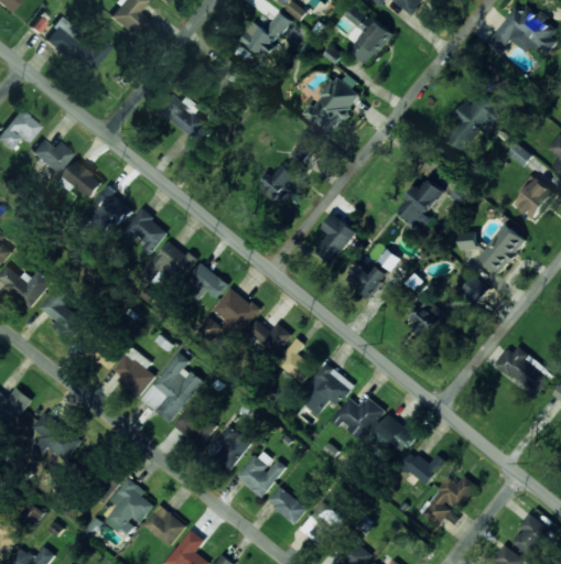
[(0,7),(7,12),(15,0),(0,0),(0,7)]
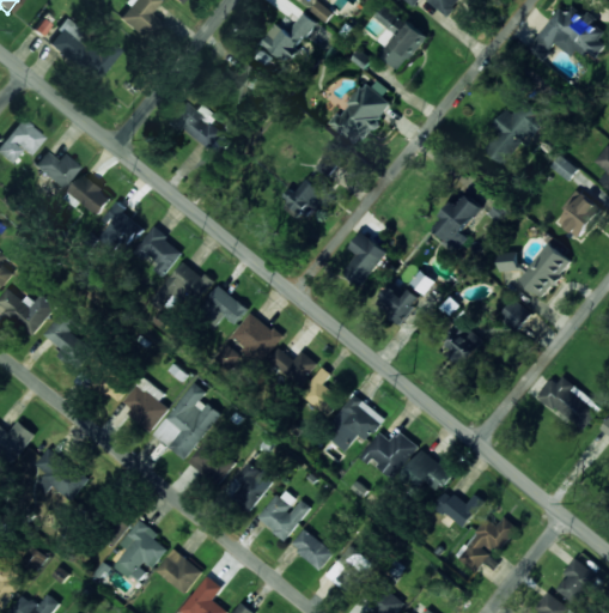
[(146,13),(156,0),(154,0),(126,0),(122,5),(125,7),(115,18),(140,40),(156,22),(146,13)]
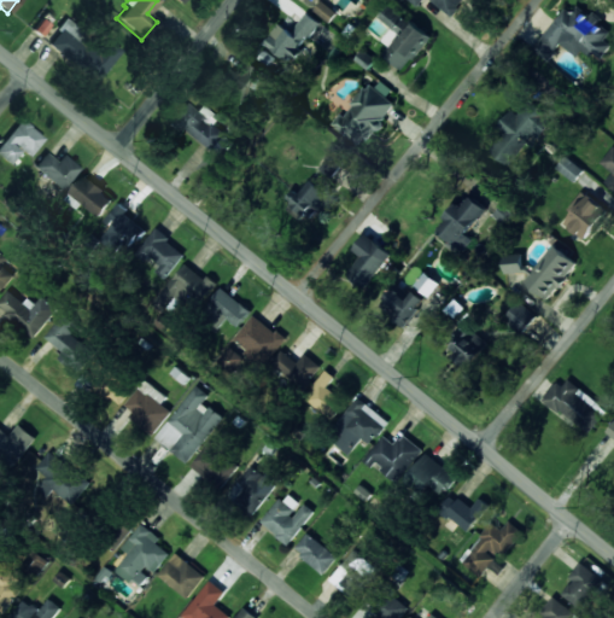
[(334,12),(317,0),(311,10),(328,22),(334,12)]
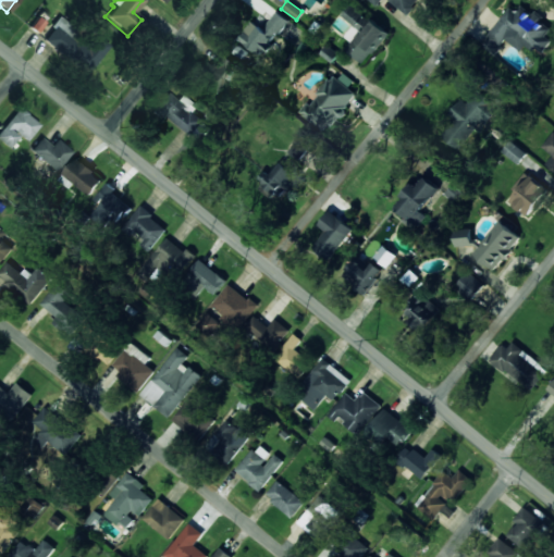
[(414,0),(367,0),(374,5),(378,0),(386,0),(404,13),(414,0)]
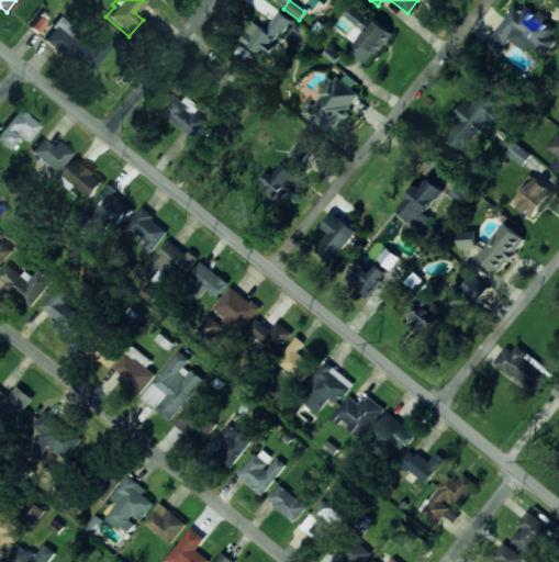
[(512,7),(485,42),(498,49),(505,38),(523,51),(528,44),(543,55),(554,41),(548,36),(554,29),(543,21),(544,19),(525,4),(520,12),(512,7)]
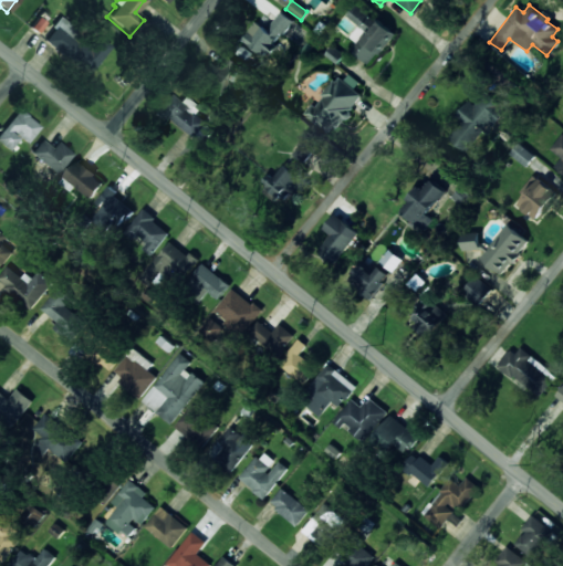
[(291,21),(278,11),(266,27),(257,19),(240,39),(262,56),(291,21)]
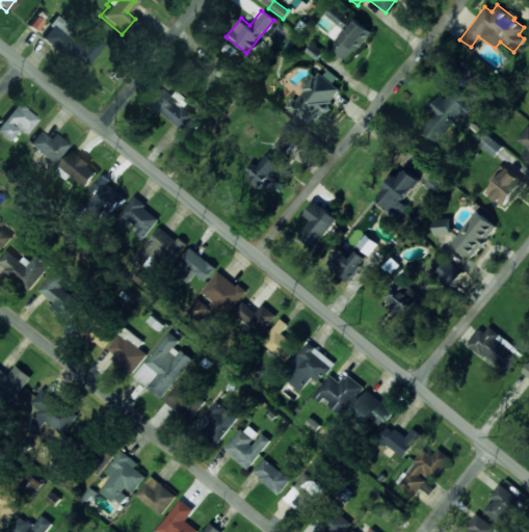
[(37,40),(61,55),(83,70),(101,43),(86,33),(78,46),(69,40),(75,30),(53,16),(37,40)]
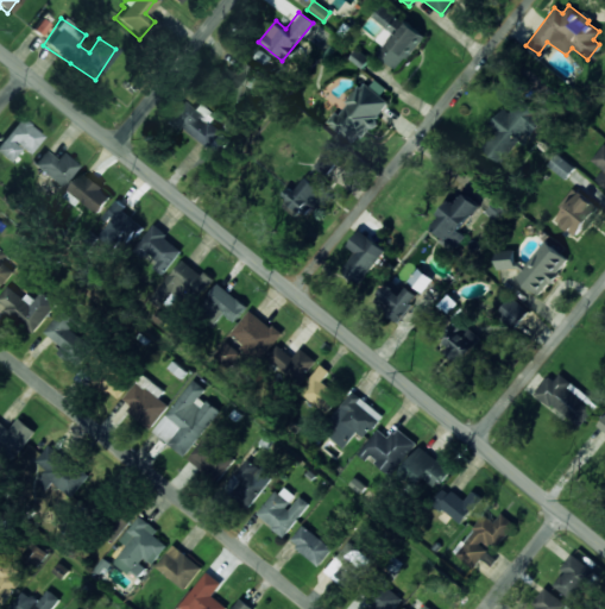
[(376,55),(394,69),(422,36),(404,22),(376,55)]
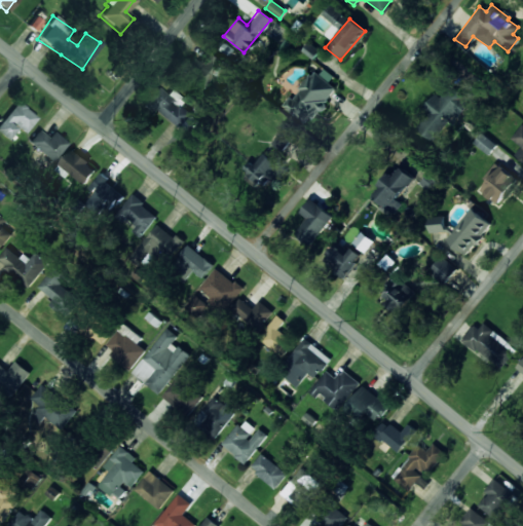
[(334,87),(327,82),(331,76),(321,68),(315,76),(309,71),(290,98),(288,96),(279,107),(305,126),(334,87)]
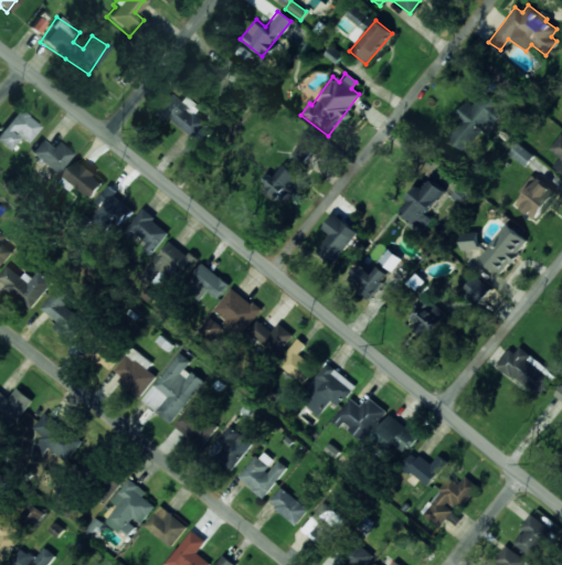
[(464,152),(485,124),(490,128),(506,107),(483,91),(472,105),(467,102),(442,136),(464,152)]
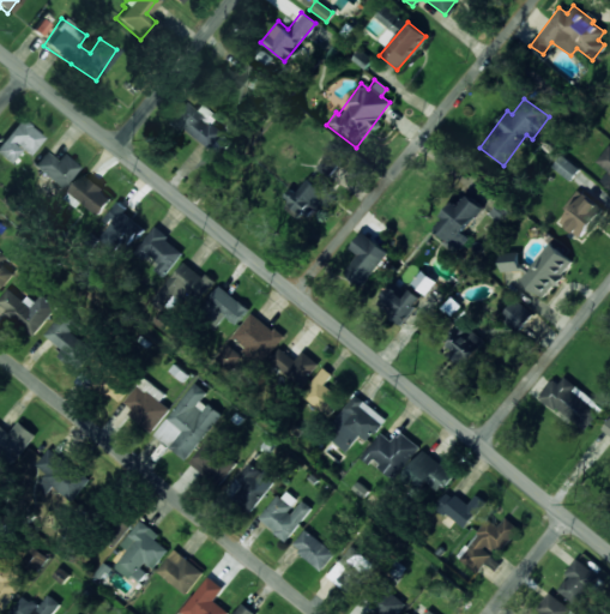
[(191,110),(180,102),(168,118),(212,155),(227,138),(210,124),(215,119),(195,104),(191,110)]
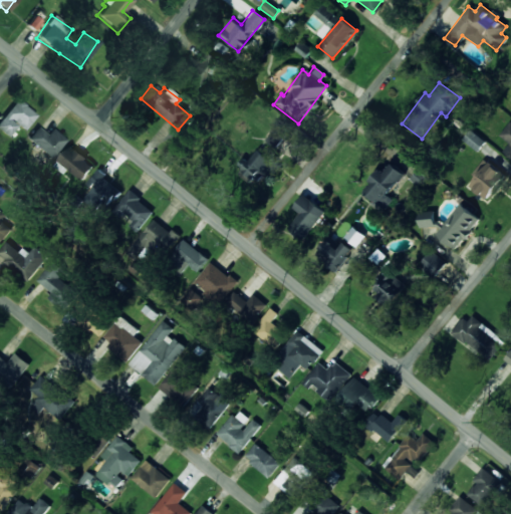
[(15,125),(21,131),(33,114),(14,99),(0,115),(0,133),(5,137),(15,125)]
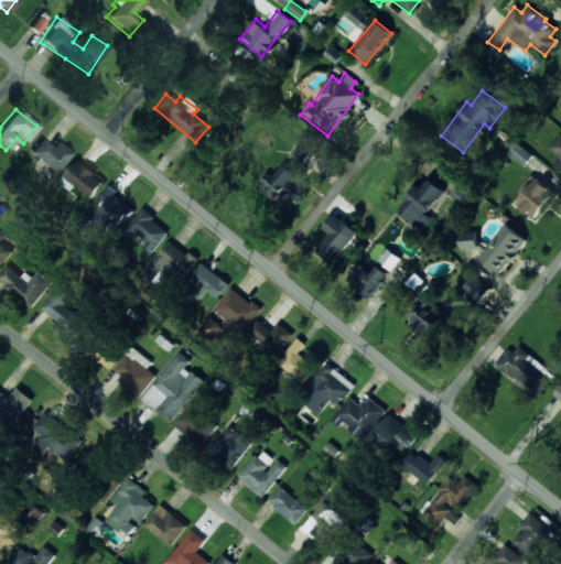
[(546,148),(557,156),(549,166),(560,175),(560,134),(559,132),(546,148)]
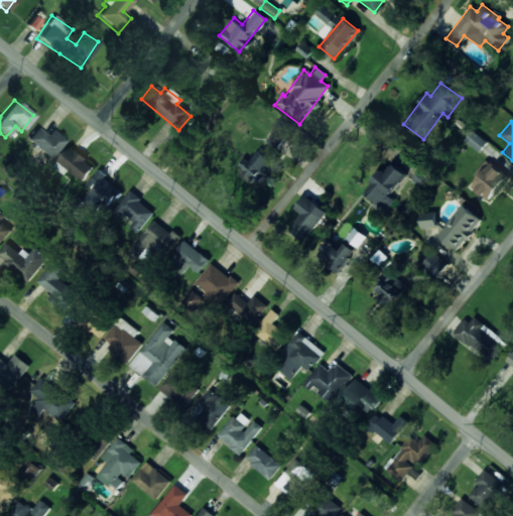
[(265,141),(274,147),(285,130),(276,124),(265,141)]
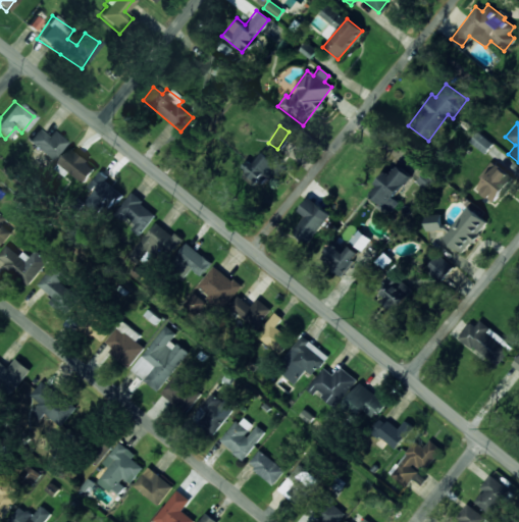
[(64,143),(51,131),(44,137),(36,128),(26,140),(47,161),(64,143)]
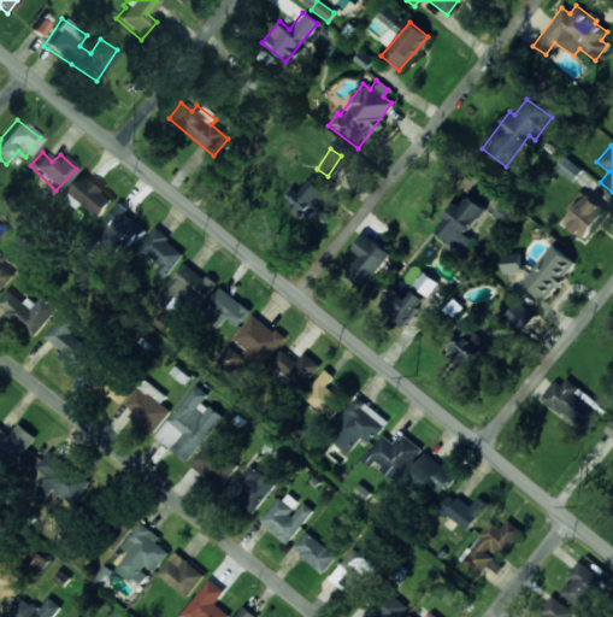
[(553,168),(571,182),(579,170),(561,156),(553,168)]
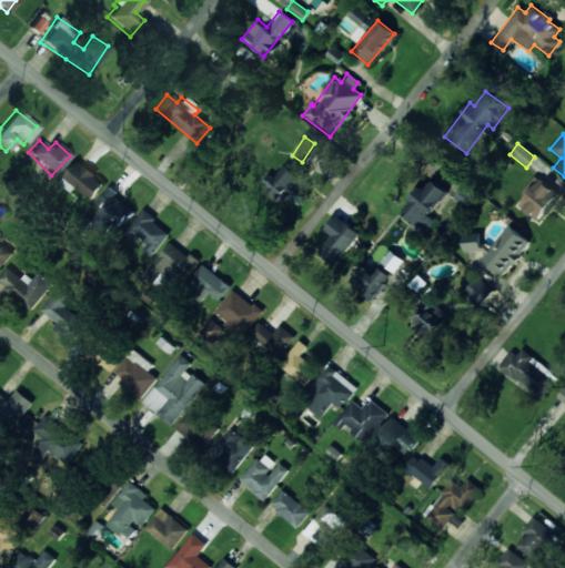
[(101,179),(72,161),(61,180),(91,196),(101,179)]
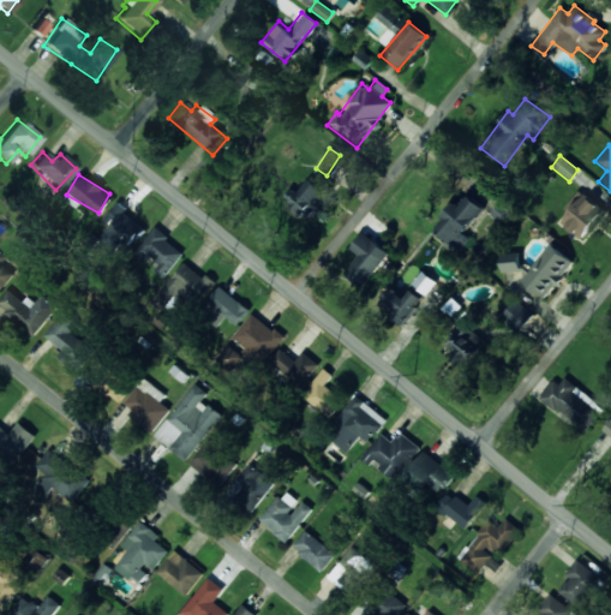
[(329,198),(307,179),(286,203),(306,222),(329,198)]
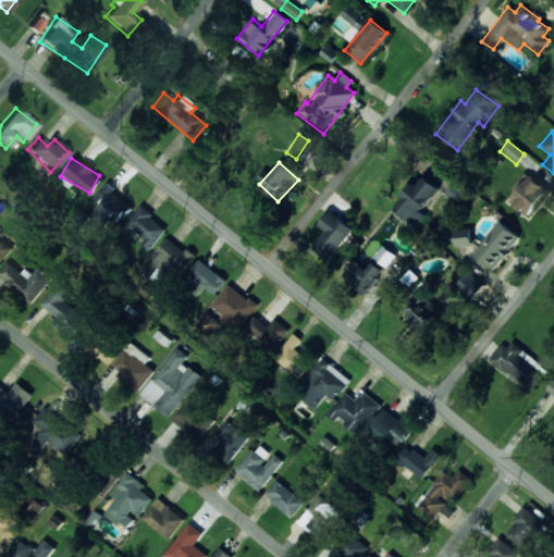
[(392,207),(416,226),(425,215),(418,211),(436,188),(423,176),(415,186),(410,183),(392,207)]
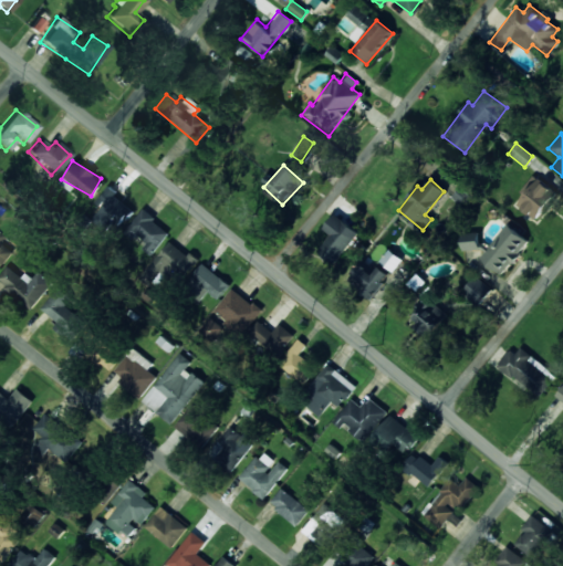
[(118,201),(123,196),(105,185),(93,205),(98,208),(94,217),(116,229),(128,207),(118,201)]
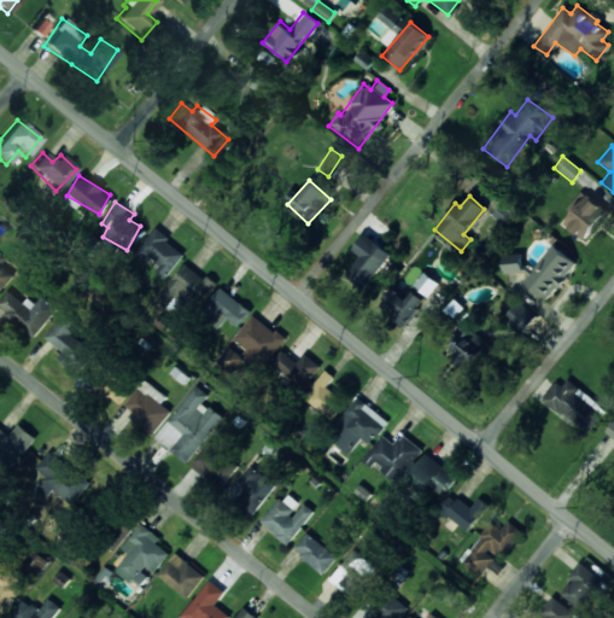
[(153,272),(163,279),(182,252),(152,229),(136,250),(157,266),(153,272)]
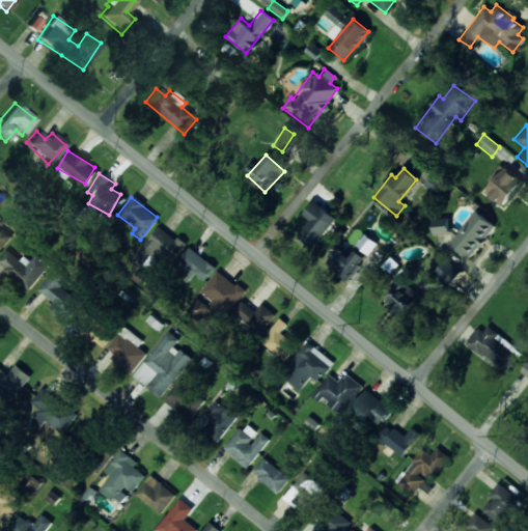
[(301,216),(307,220),(296,236),(313,248),(334,216),(311,201),(301,216)]
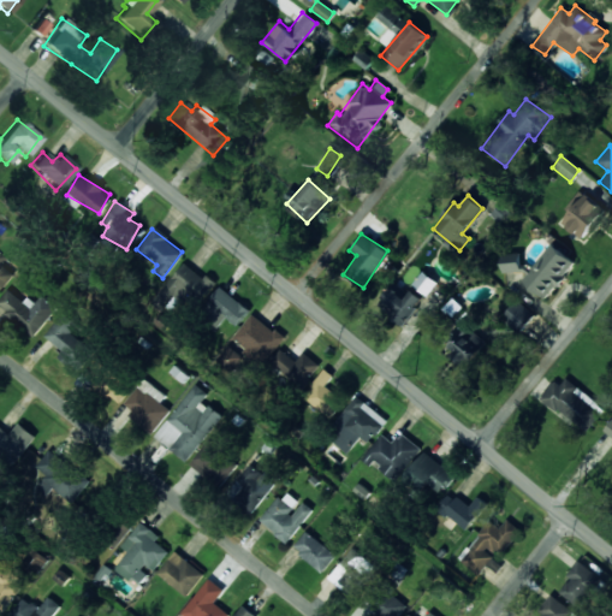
[(520,280),(544,298),(572,262),(548,243),(520,280)]
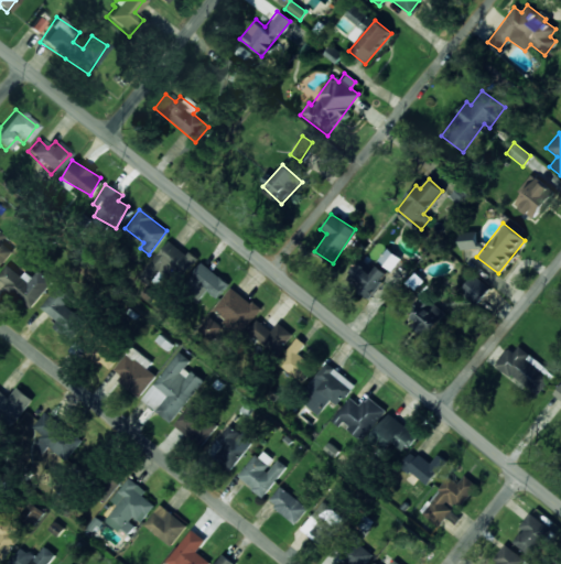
[(460,249),(476,248),(475,231),(459,232),(460,249)]
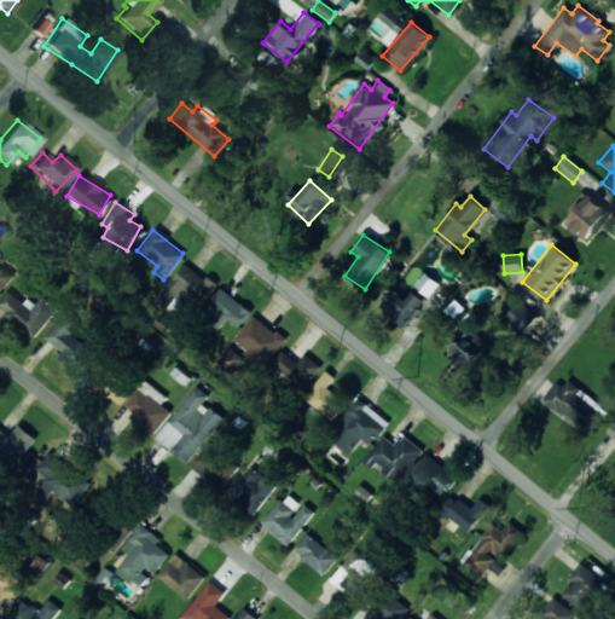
[(151,304),(162,313),(173,300),(180,306),(186,298),(196,305),(212,284),(184,262),(151,304)]
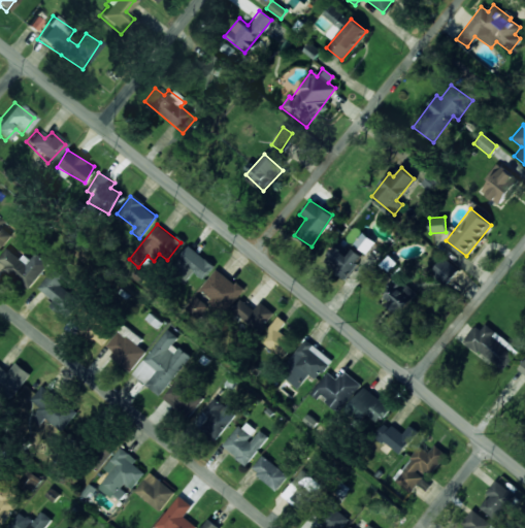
[(0,248),(9,235),(0,228),(0,248)]
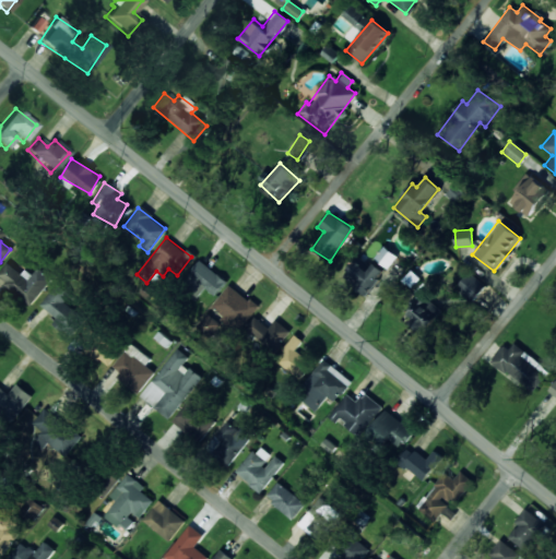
[(373,259),(387,269),(395,256),(381,246),(373,259)]
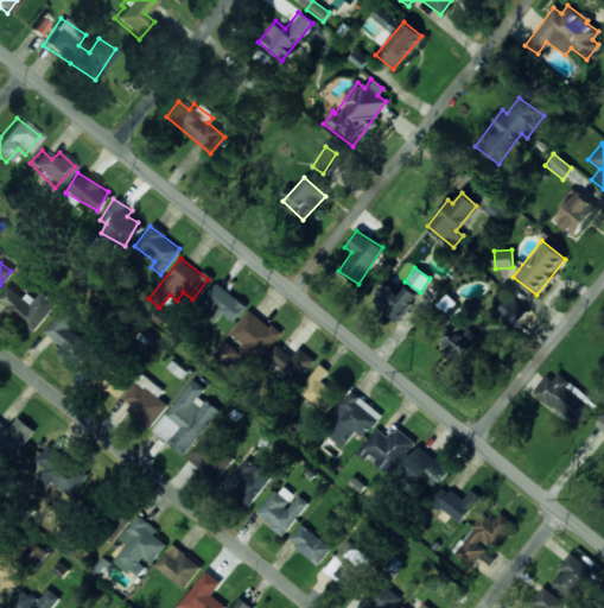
[(214,320),(221,312),(231,321),(243,306),(216,283),(197,305),(214,320)]
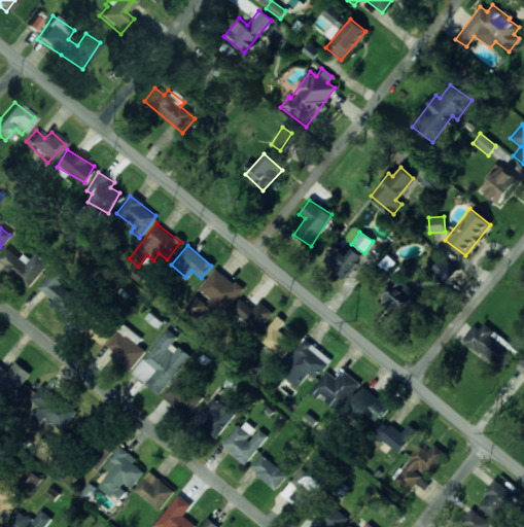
[(321,265),(347,278),(359,252),(350,248),(347,253),(330,245),(321,265)]
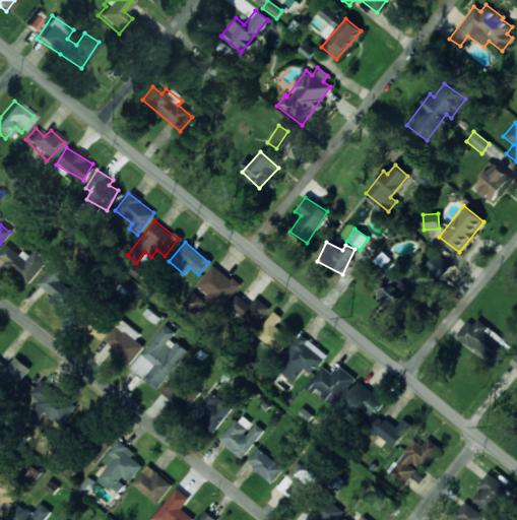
[(25,258),(6,243),(0,250),(0,261),(26,283),(47,260),(34,249),(25,258)]
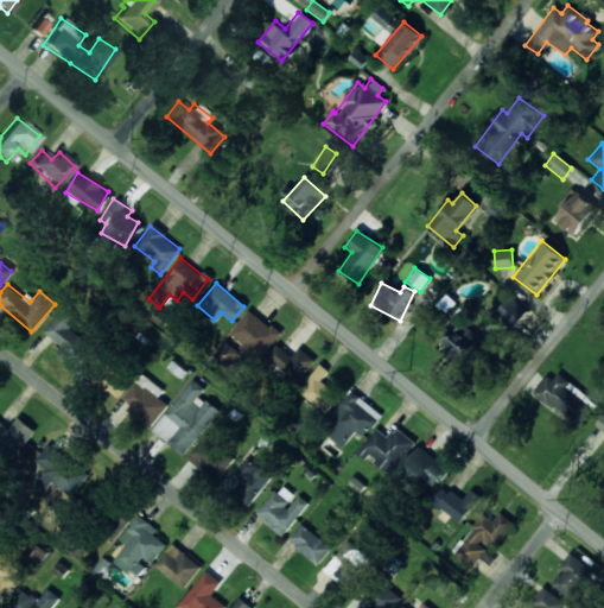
[(525,308),(508,297),(494,317),(512,328),(525,308)]
